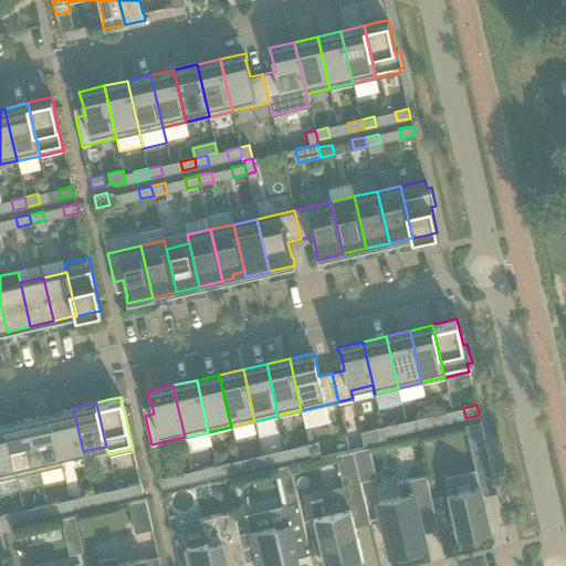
[(73,408),(50,413),(51,418),(60,457),(61,457),(63,457),(83,451),(73,409),(73,408)]
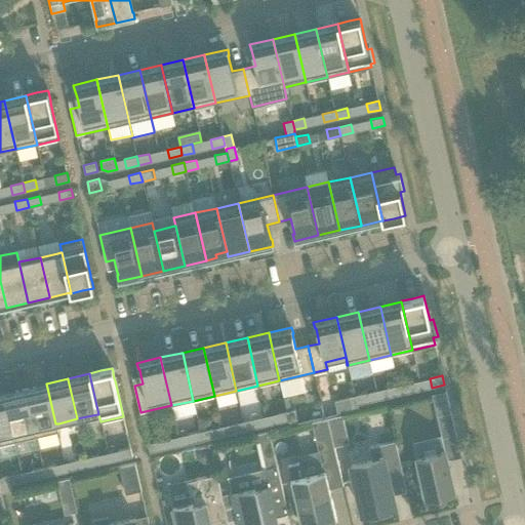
[(430,378),(420,380),(422,390),(432,388),(430,378)]
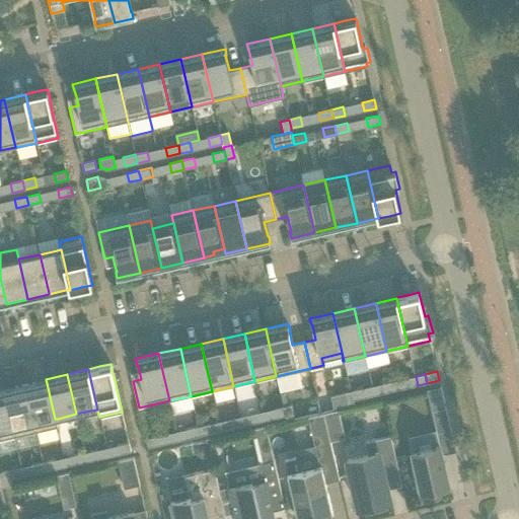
[(408,387),(418,385),(416,376),(405,379),(408,387)]
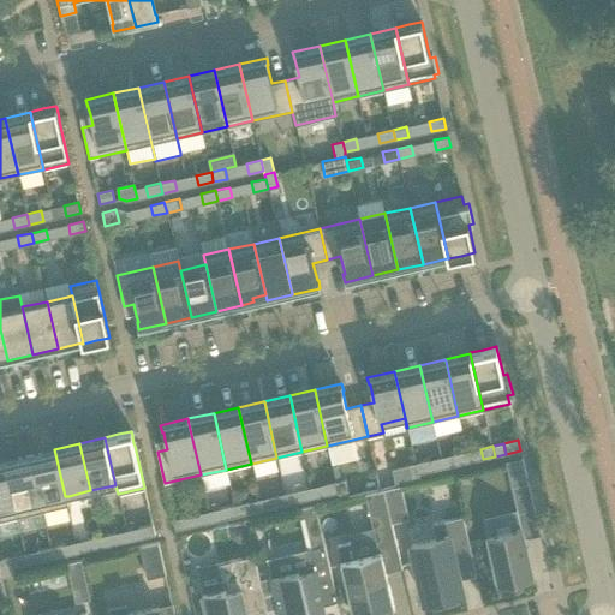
[(54,449),(29,455),(29,457),(42,512),(67,506),(65,496),(55,454),(54,449)]
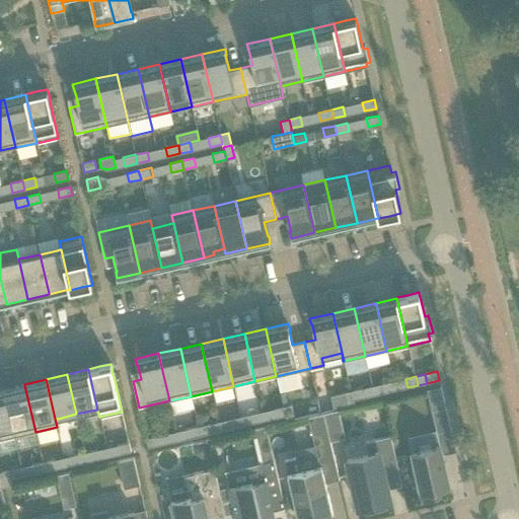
[(405,379),(393,381),(395,390),(408,387),(405,379)]
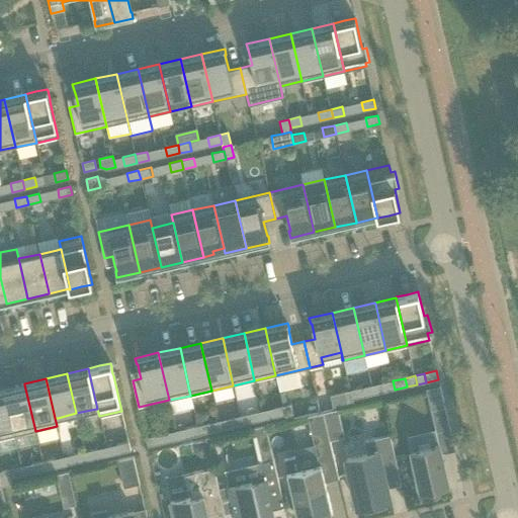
[(393,380),(381,383),(383,393),(395,390),(393,380)]
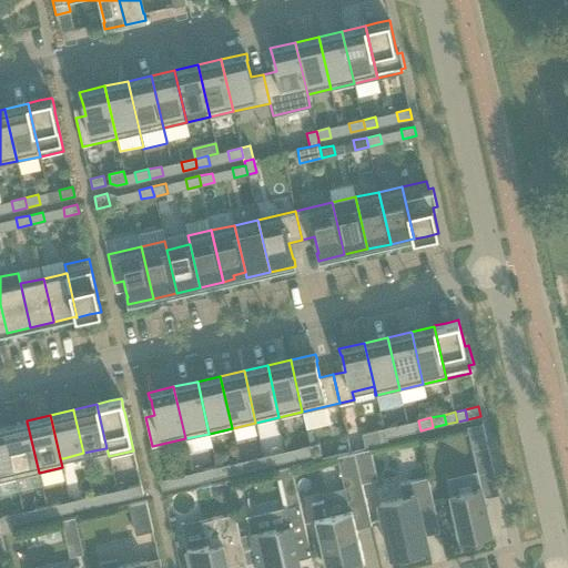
[(27,421),(3,426),(4,430),(16,478),(39,473),(27,422),(27,421)]
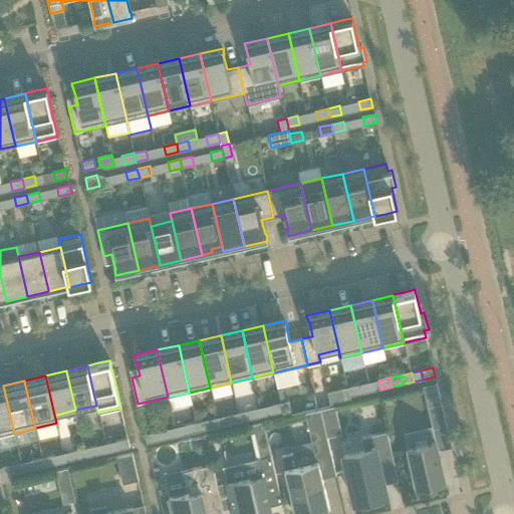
[(378,380),(368,382),(370,392),(380,390),(378,380)]
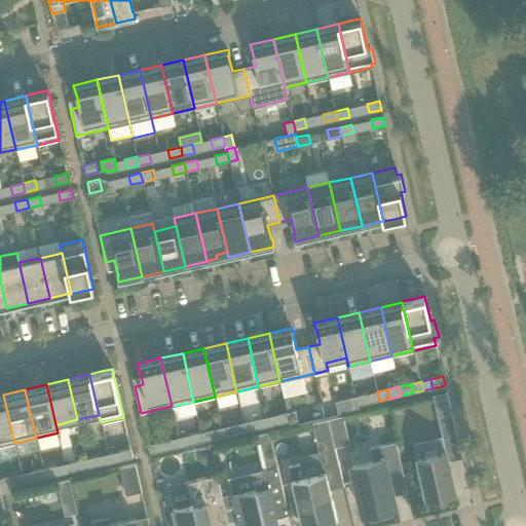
[(433,392),(438,416),(451,412),(446,389),(433,392)]
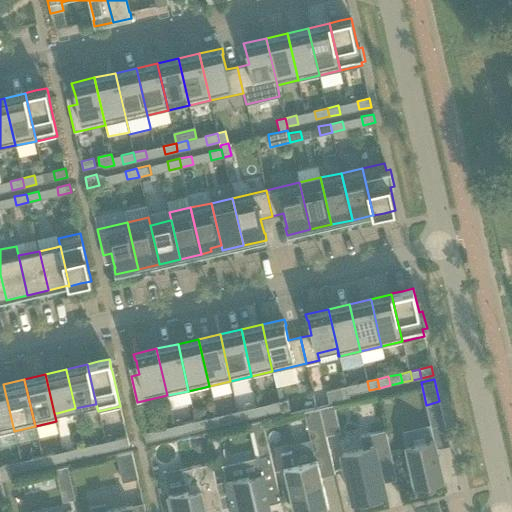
[(360,392),(369,390),(367,381),(358,383),(360,392)]
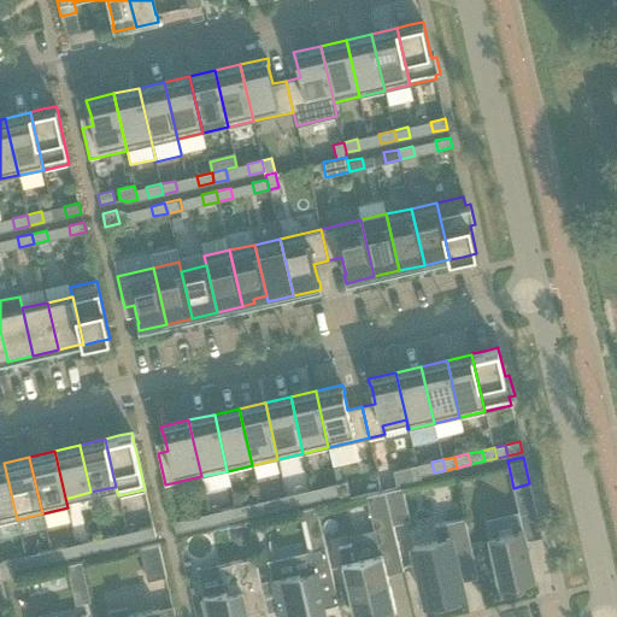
[(432,462),(417,465),(419,476),(434,472),(432,462)]
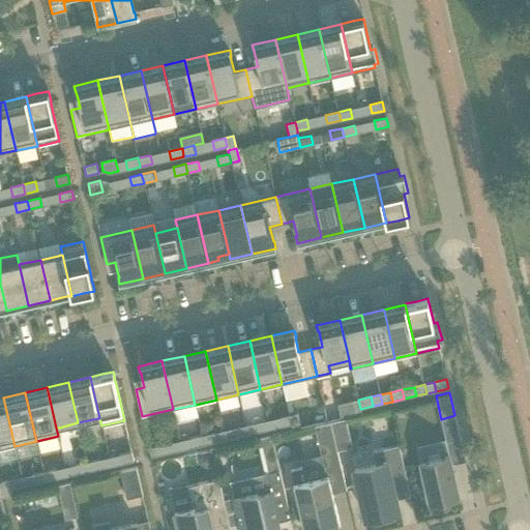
[(3,398),(0,398),(0,449),(15,446),(4,402),(3,398)]
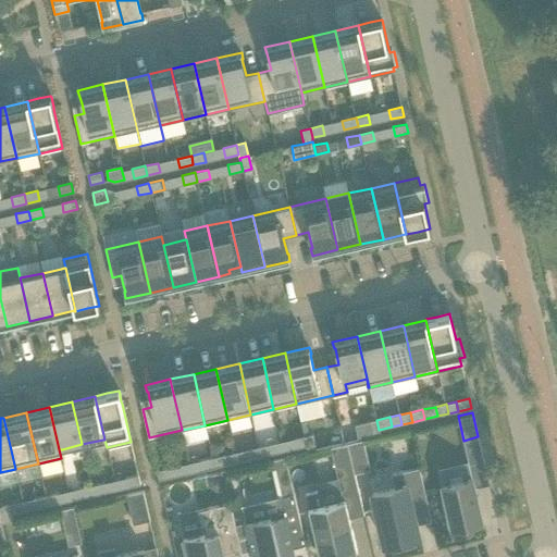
[(376,420),(359,424),(363,440),(381,435),(379,430),(376,420)]
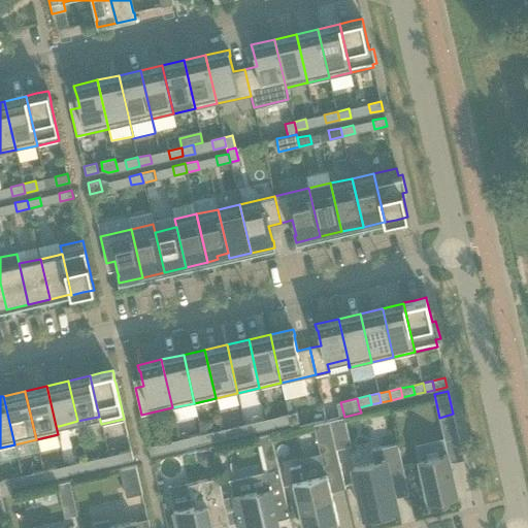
[(290,423),(292,429),(299,427),(296,413),(288,415),(290,423)]
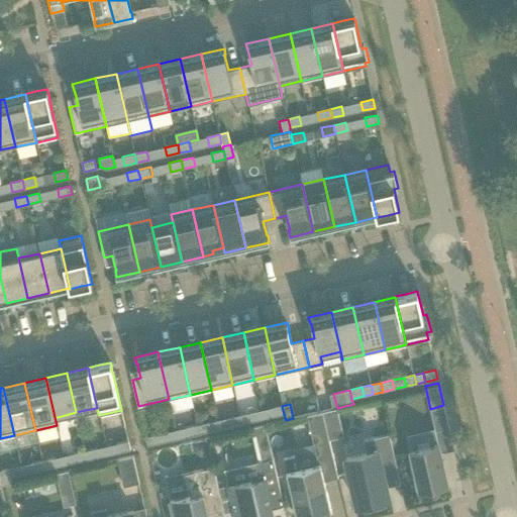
[(433,423),(435,432),(449,429),(443,405),(430,409),(433,423)]
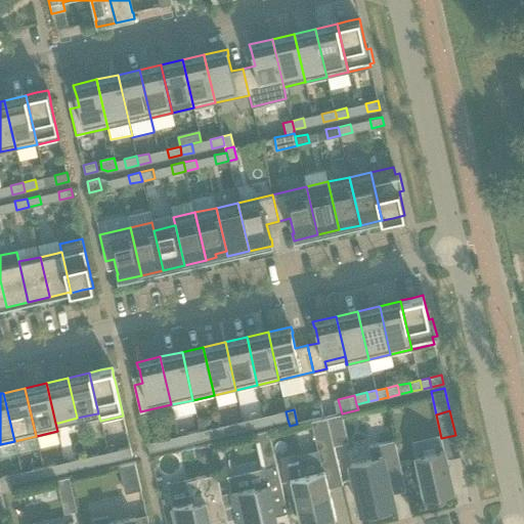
[(286,411),(273,413),(275,423),(288,420),(286,411)]
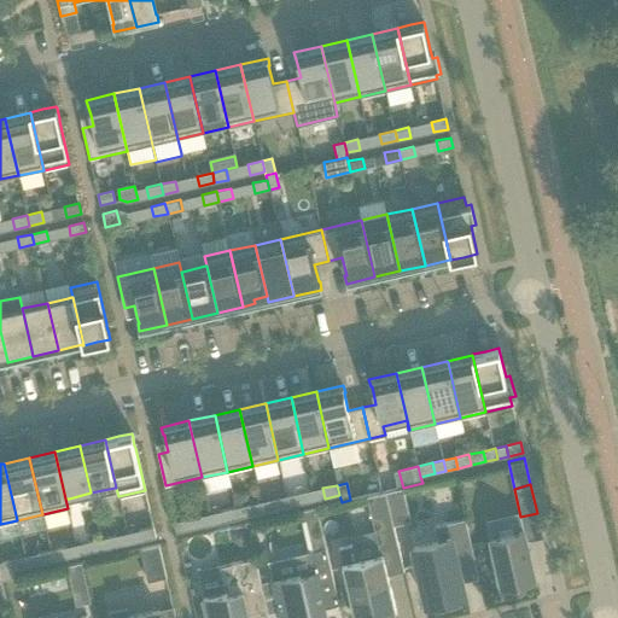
[(322,488),(312,490),(314,501),(325,499),(322,488)]
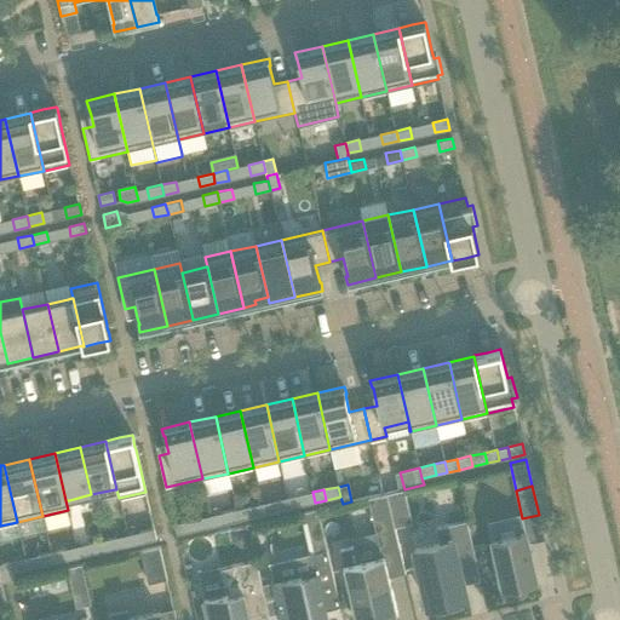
[(403,489),(386,494),(395,527),(411,523),(403,489)]
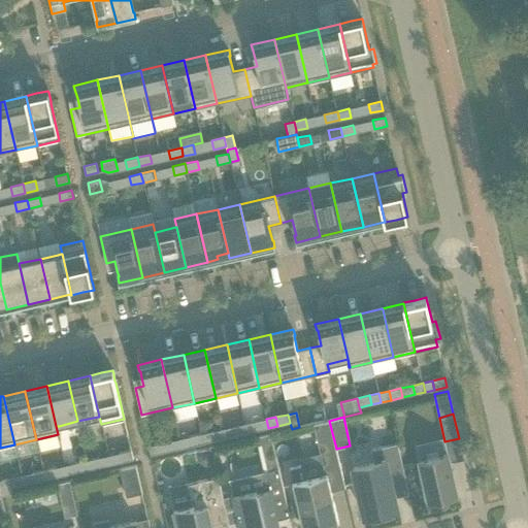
[(259,430),(268,428),(266,419),(257,421),(259,430)]
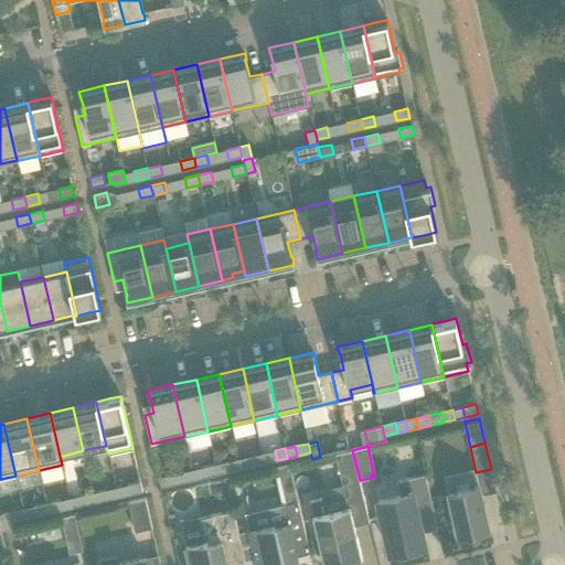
[(275,450),(262,454),(264,464),(277,460),(275,450)]
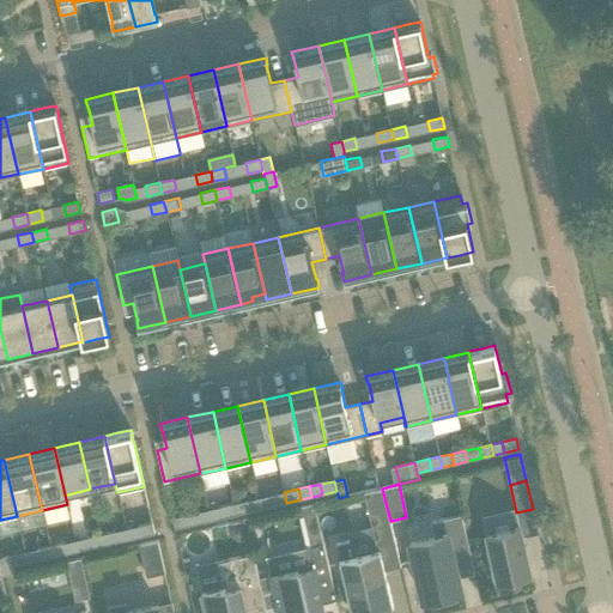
[(364,492),(376,545),(394,540),(390,521),(382,489),(364,492)]
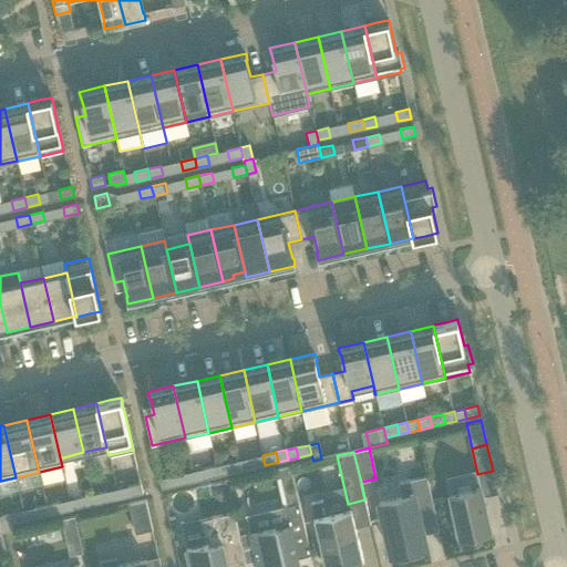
[(263,455),(249,459),(251,468),(265,465),(263,455)]
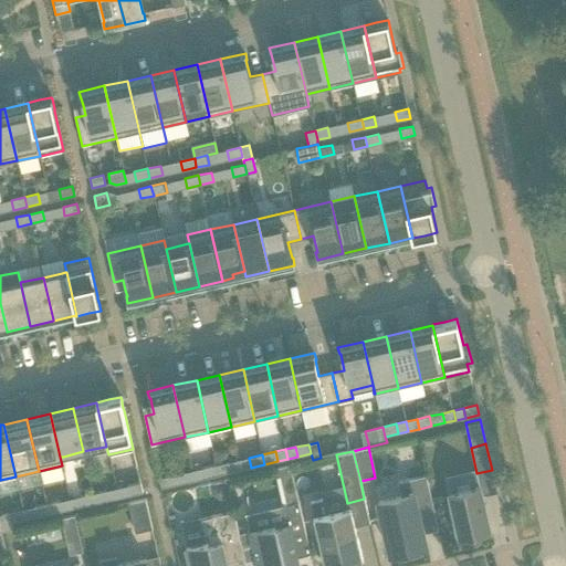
[(249,458),(239,460),(241,470),(251,468),(249,458)]
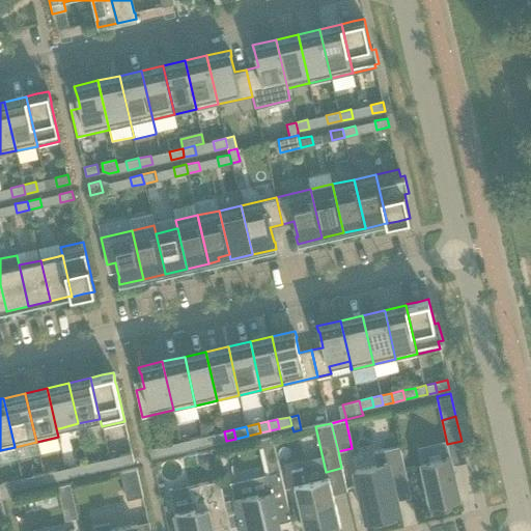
[(217,443),(226,441),(224,431),(215,434),(217,443)]
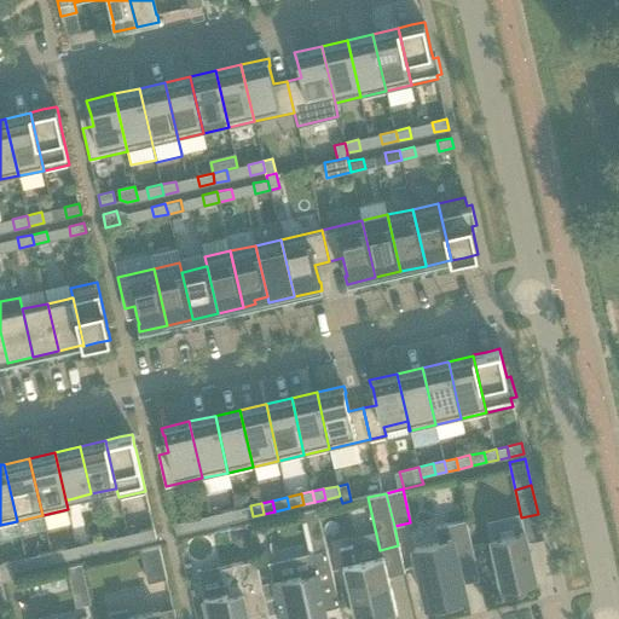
[(250,505),(236,509),(238,520),(253,516),(250,505)]
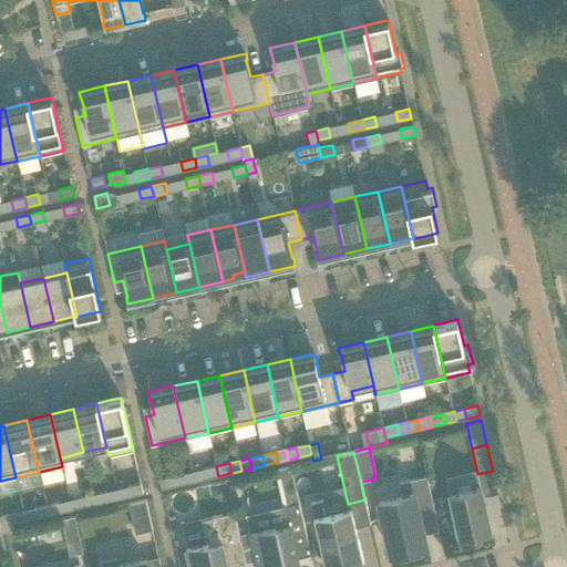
[(444,472),(450,494),(481,487),(475,464),(444,472)]
